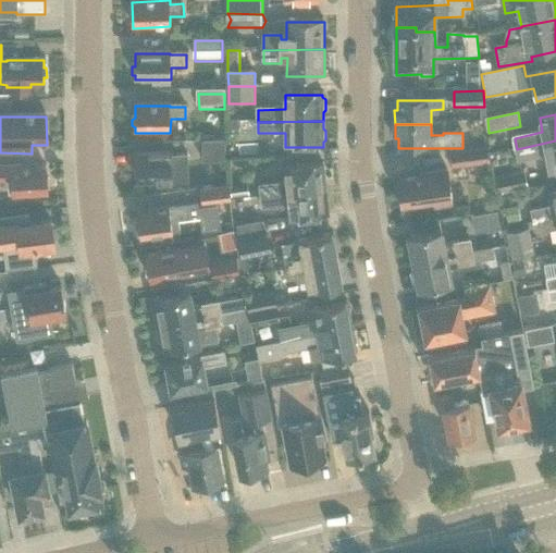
[(555,140),(517,149),(519,161),(547,156),(551,173),(555,172),(555,140)]
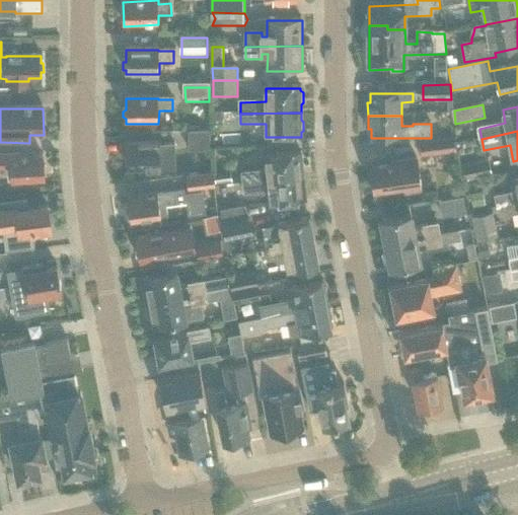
[(210,153),(210,134),(190,133),(190,153),(210,153)]
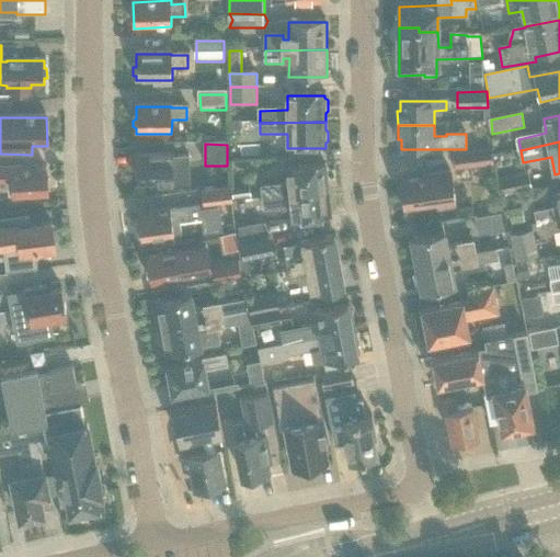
[(458,171),(494,166),(493,152),(456,157),(458,171)]
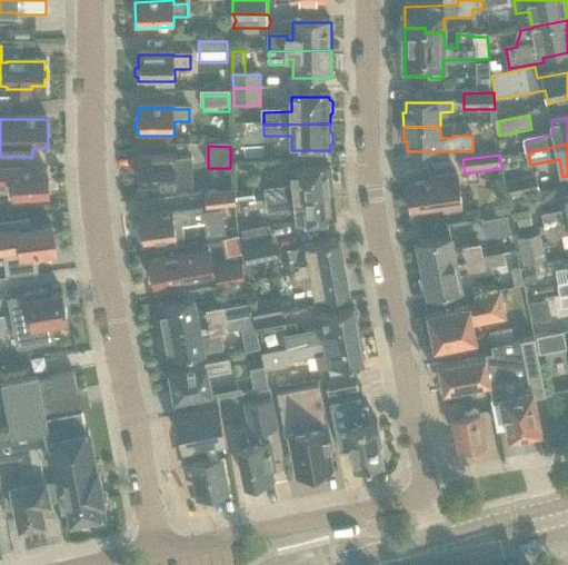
[(137,181),(140,185),(140,188),(173,185),(173,189),(195,187),(192,158),(175,160),(173,157),(139,160),(140,172),(136,175),(137,181)]
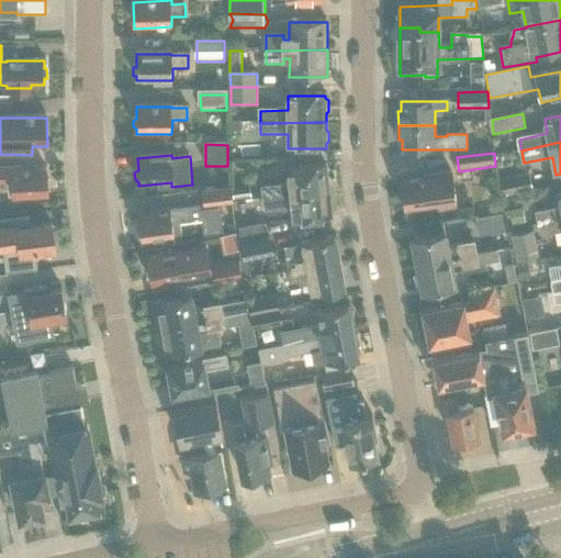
[(329,174),(326,171),(326,167),(289,170),(290,186),(264,188),(265,200),(328,193),(328,185),(331,181),(329,174)]
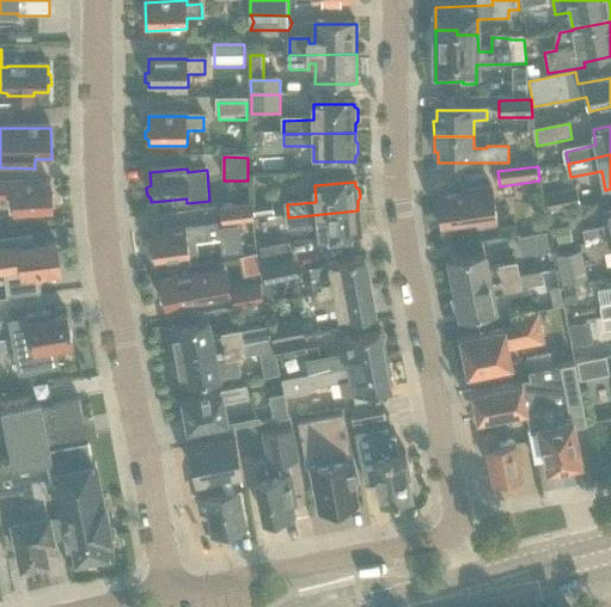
[(16,215),(53,214),(52,209),(55,206),(55,201),(52,198),(50,185),(26,186),(26,184),(0,185),(0,198),(14,198),(16,215)]
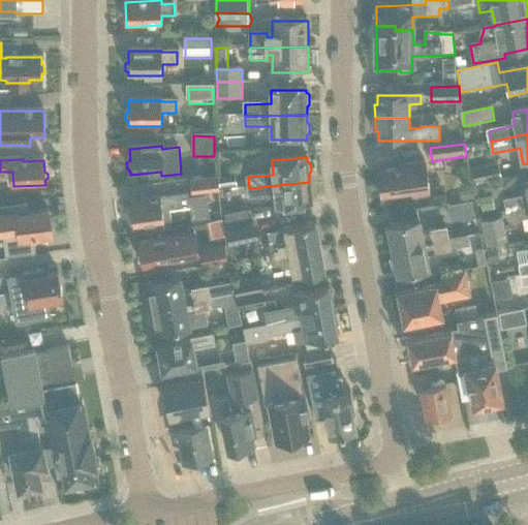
[(427,178),(425,164),(400,167),(400,171),(379,174),(380,187),(378,188),(379,193),(381,193),(382,198),(413,194),(414,198),(429,196),(427,178)]
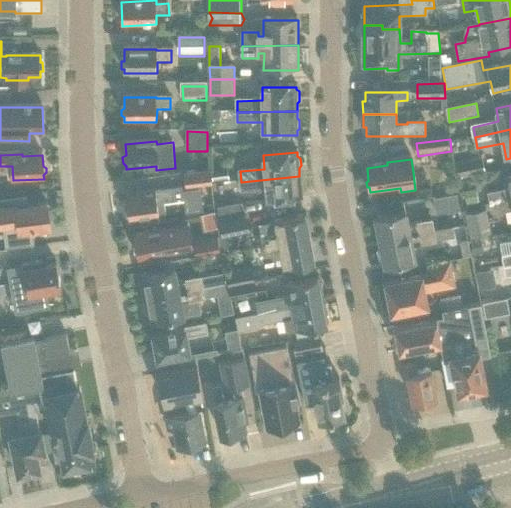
[(456,180),(485,175),(483,161),(453,167),(456,180)]
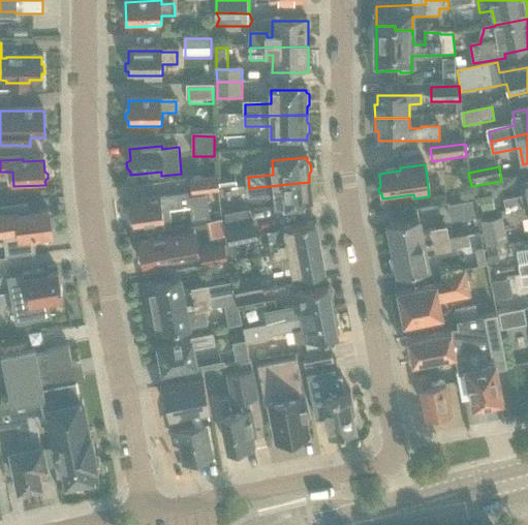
[(193,194),(218,191),(216,178),(191,182),(193,194)]
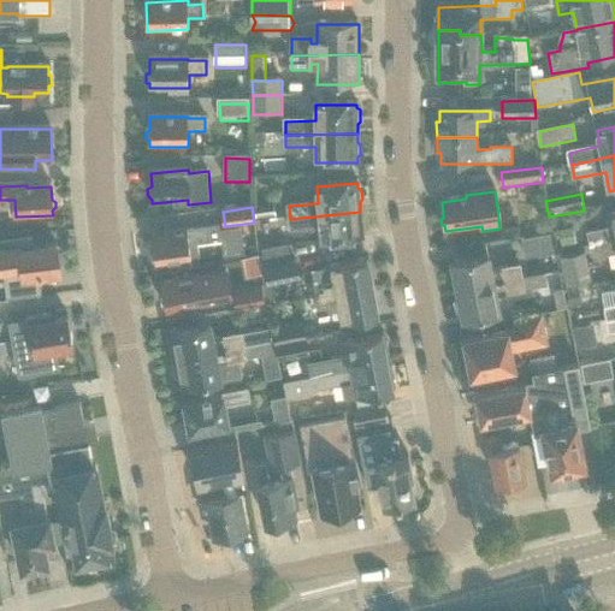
[(361,221),(360,212),(290,219),(291,231),(321,229),(323,244),(364,241),(364,236),(366,233),(365,223),(361,221)]
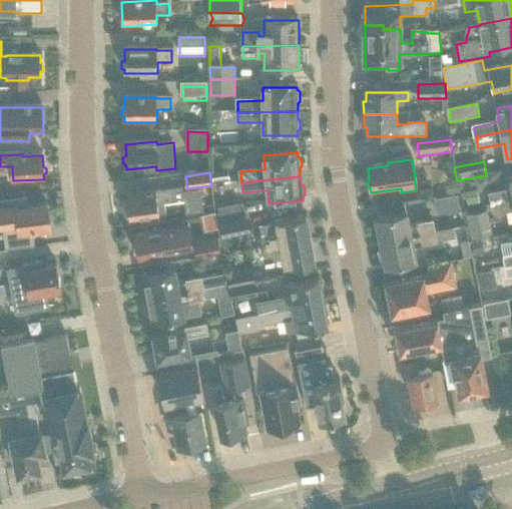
[(511,190),(490,195),(492,205),(511,200),(511,176),(510,177),(511,184),(511,190)]
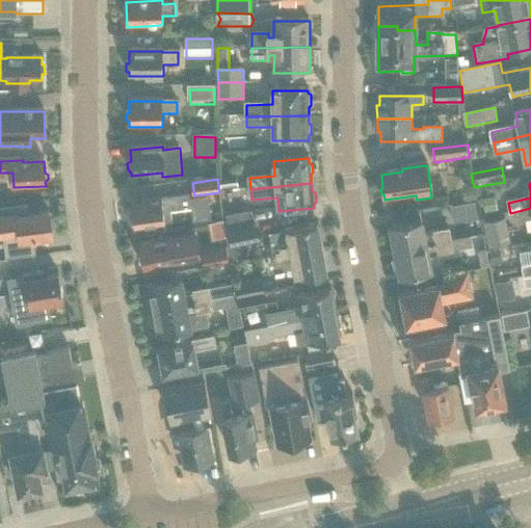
[(180,198),(132,205),(135,229),(165,225),(164,212),(182,209),(191,208),(193,223),(211,221),(208,199),(190,202),(189,196),(180,198)]
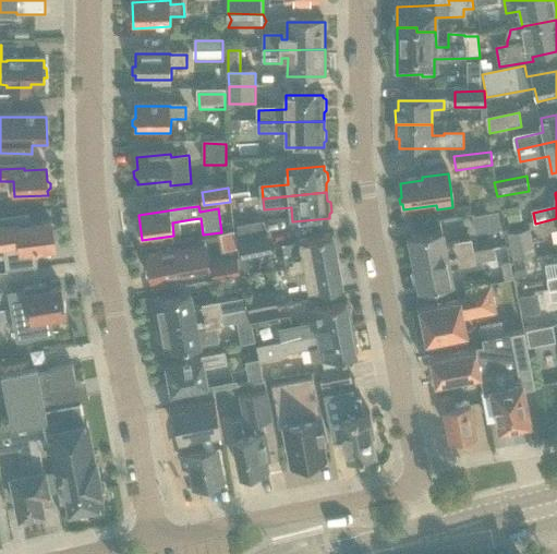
[(504,212),(507,229),(522,226),(518,208),(504,212)]
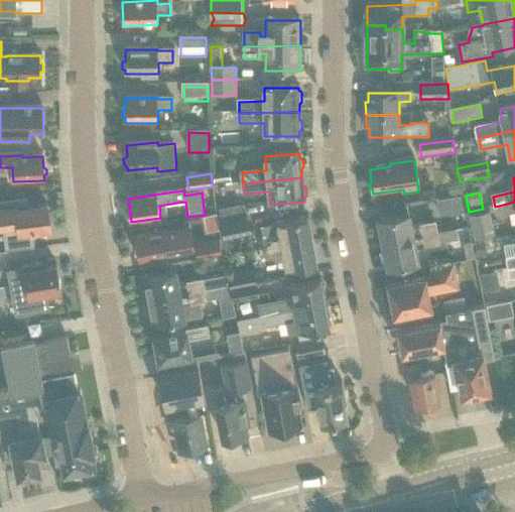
[(440,221),(464,216),(462,201),(437,205),(440,221)]
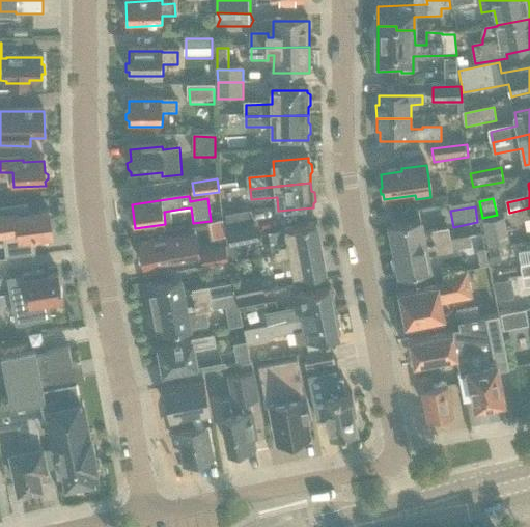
[(529,207),(509,213),(511,223),(529,218),(529,207)]
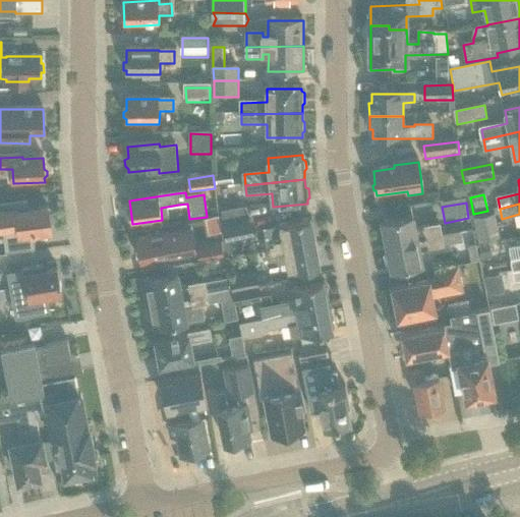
[(2,212),(0,212),(0,229),(3,229),(7,255),(35,252),(33,235),(51,233),(48,209),(26,212),(26,209),(25,205),(2,208),(2,212)]
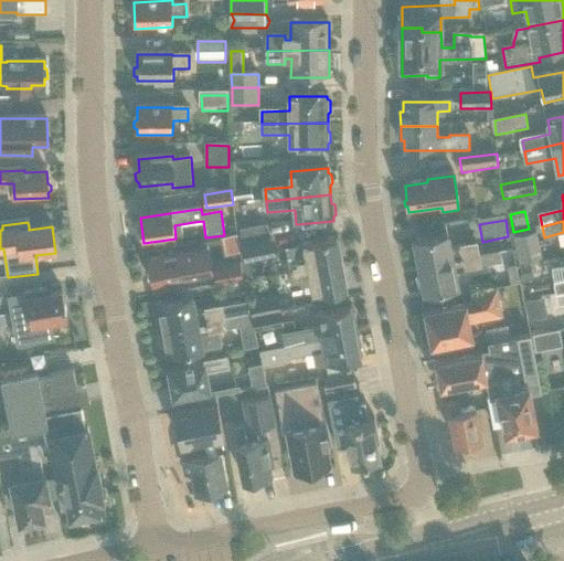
[(266,226),(243,230),(245,242),(267,240),(266,226)]
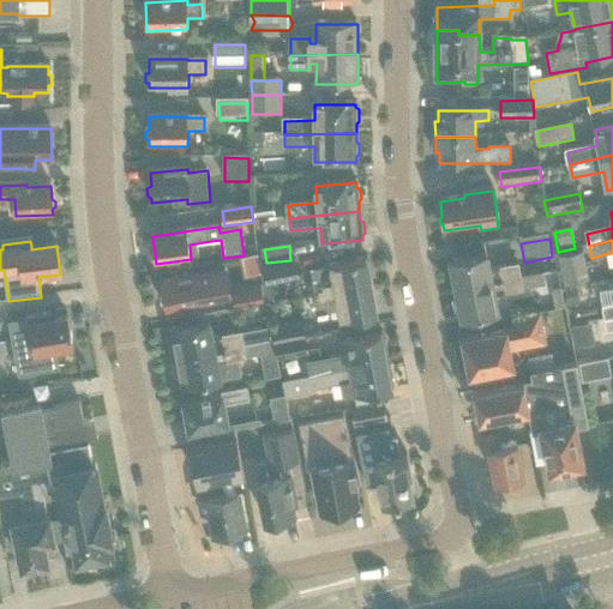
[(558,260),(564,289),(589,284),(583,255),(558,260)]
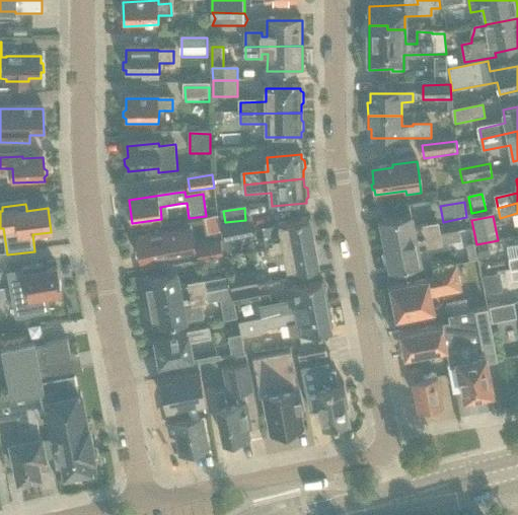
[(381,223),(382,227),(378,228),(381,240),(384,239),(386,246),(440,236),(438,226),(415,230),(412,217),(381,223)]
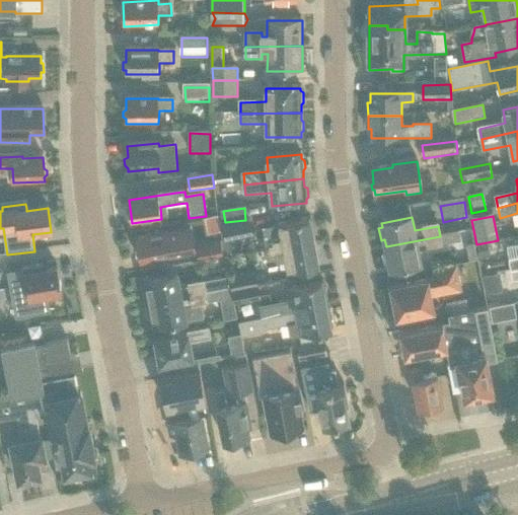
[(225,222),(226,228),(228,241),(256,237),(253,220),(246,221),(245,220),(225,222)]
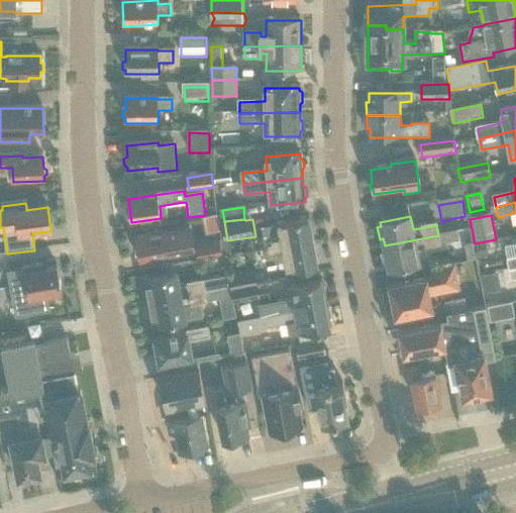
[(264,249),(312,243),(310,231),(312,229),(311,222),(308,221),(308,219),(277,223),(279,236),(263,238),(264,249)]
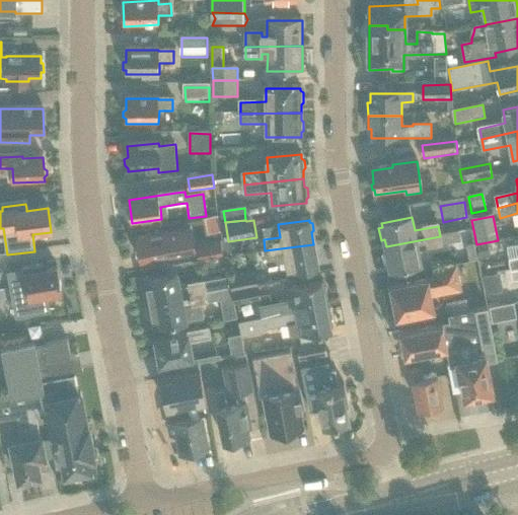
[(137,259),(140,262),(141,264),(173,258),(172,255),(187,253),(185,242),(194,240),(191,229),(136,240),(138,249),(136,253),(137,259)]
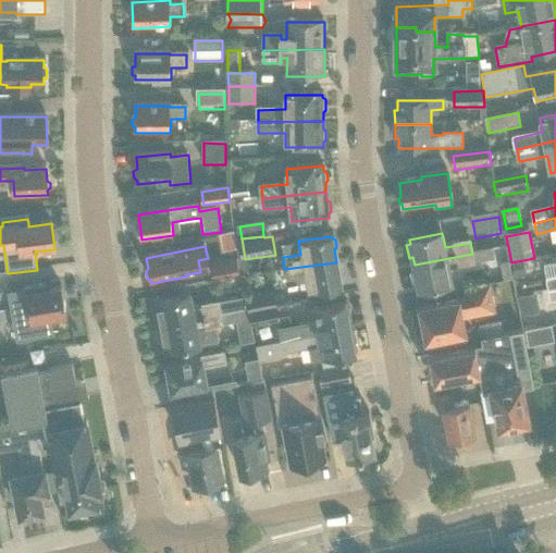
[(493,250),(472,254),(474,266),(495,261),(493,250)]
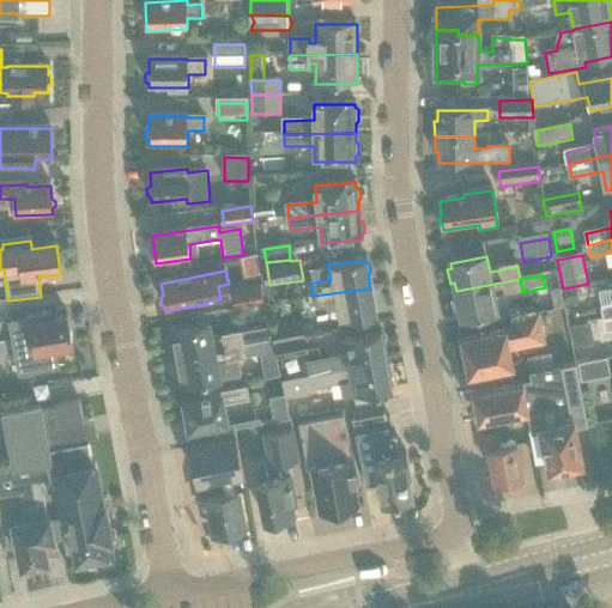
[(456,317),(461,316),(461,320),(497,312),(495,297),(522,292),(520,279),(456,291),(458,301),(454,301),(456,317)]
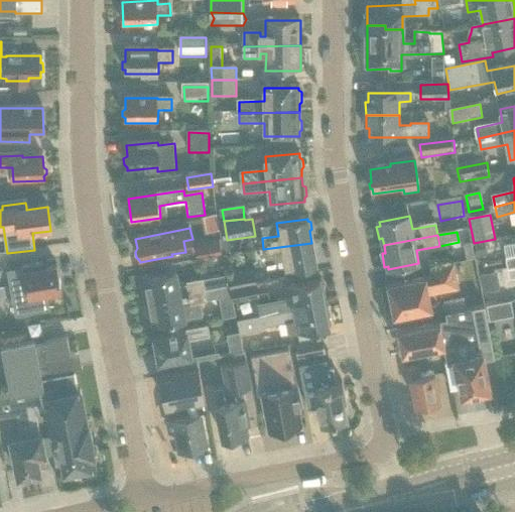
[(198,261),(222,257),(219,243),(196,247),(198,261)]
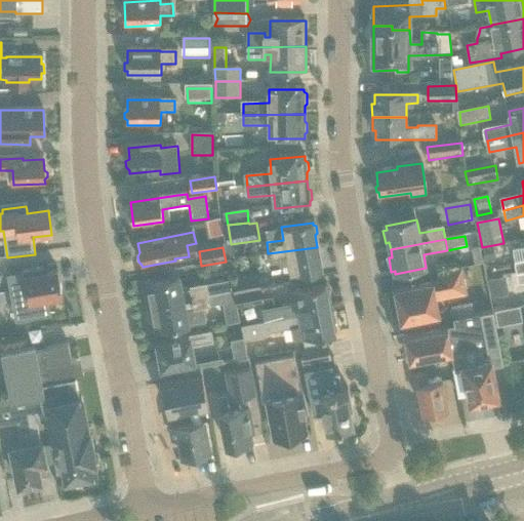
[(288,276),(322,272),(322,269),(324,267),(322,261),(320,258),(317,247),(268,253),(270,265),(286,263),(288,276)]
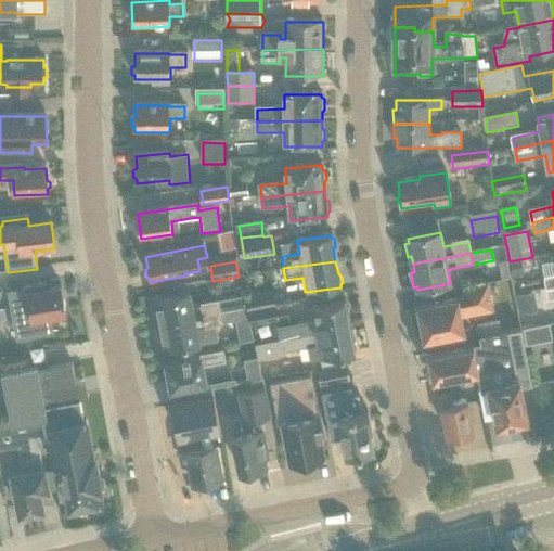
[(523,264),(512,266),(514,278),(525,276),(523,264)]
